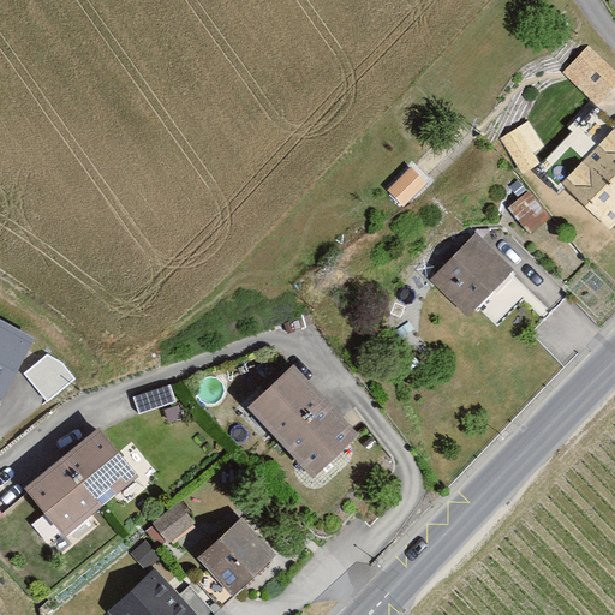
[(614,73),(587,49),(565,75),(601,108),(614,91),(614,73)]
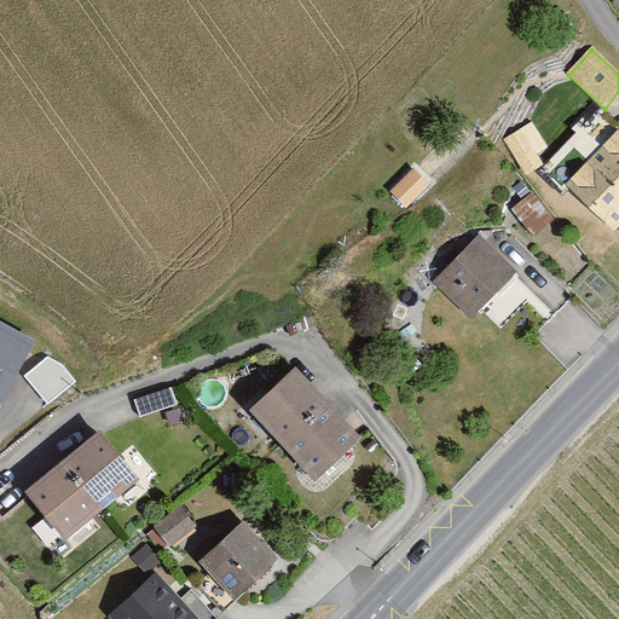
[(531,122),(501,140),(526,180),(545,167),(539,156),(548,150),(531,122)]
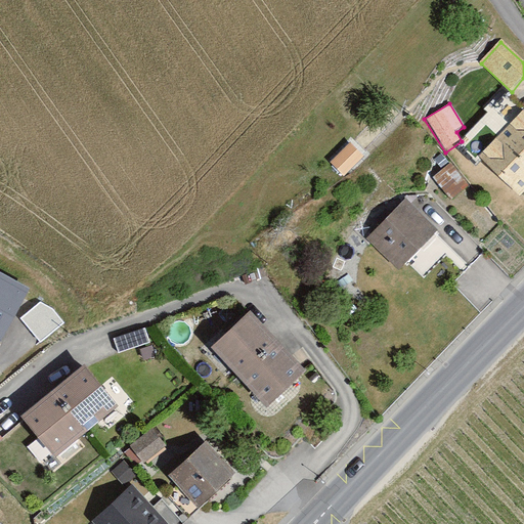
[(523,108),(479,158),(521,197),(523,193),(523,108)]
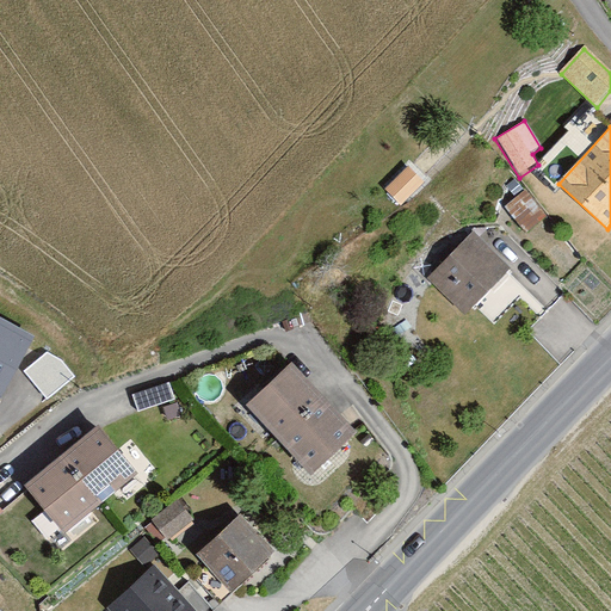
[(402,203),(425,181),(412,166),(388,187),(402,203)]
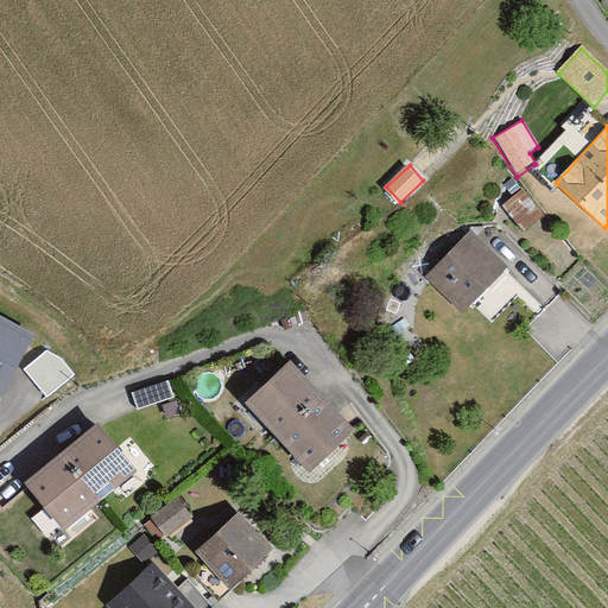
[(464,315),(511,266),(470,229),(425,278),(464,315)]
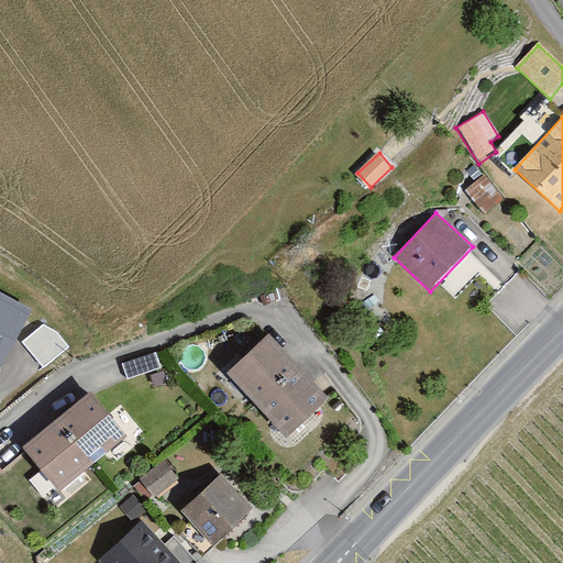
[(0,370),(32,310),(0,293),(0,370)]
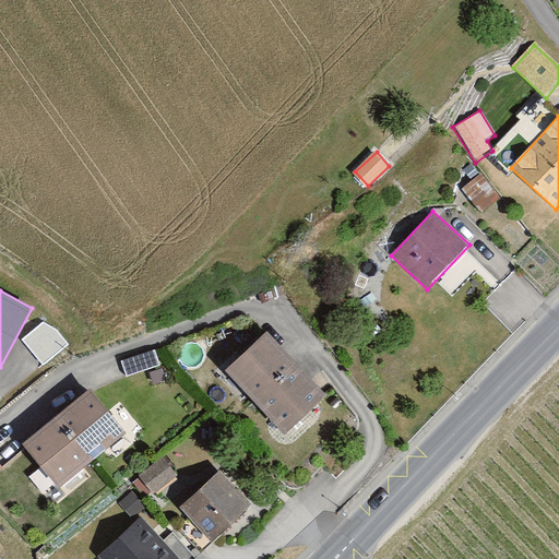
[(21,340),(43,366),(69,344),(57,329),(44,321),(21,340)]
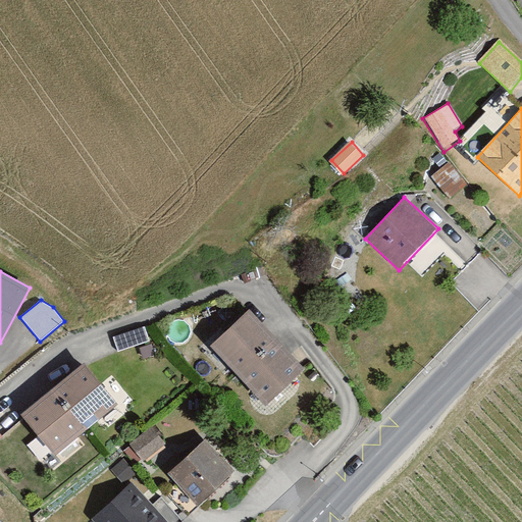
[(211,343),(268,402),(305,366),(248,307),(211,343)]
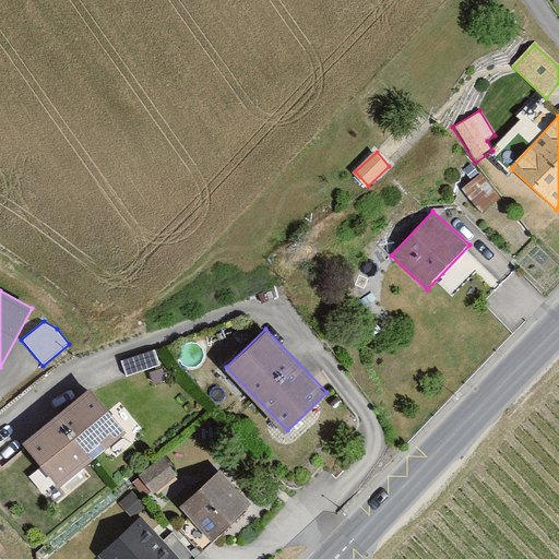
[(21,435),(57,479),(122,427),(87,382),(21,435)]
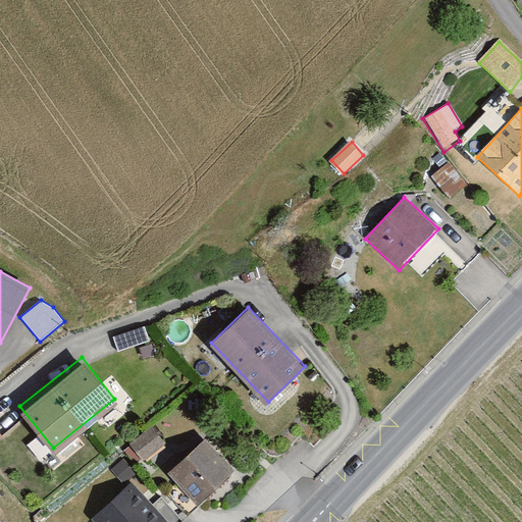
[(137,439),(153,471),(172,461),(156,429),(137,439)]
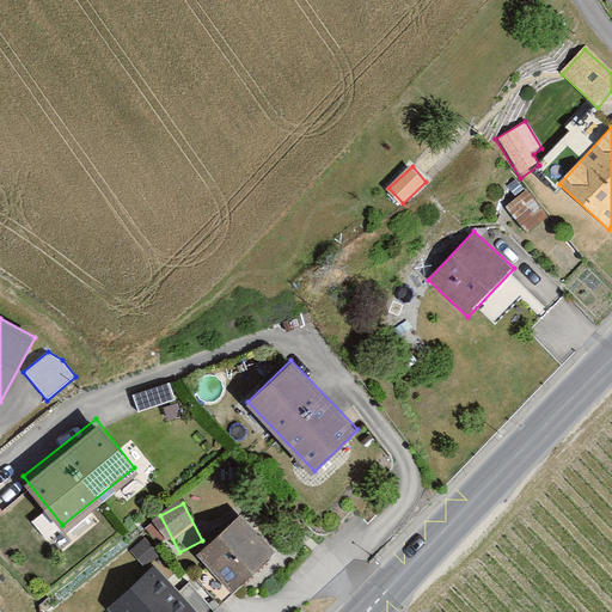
[(193,550),(226,589),(273,549),(238,510),(193,550)]
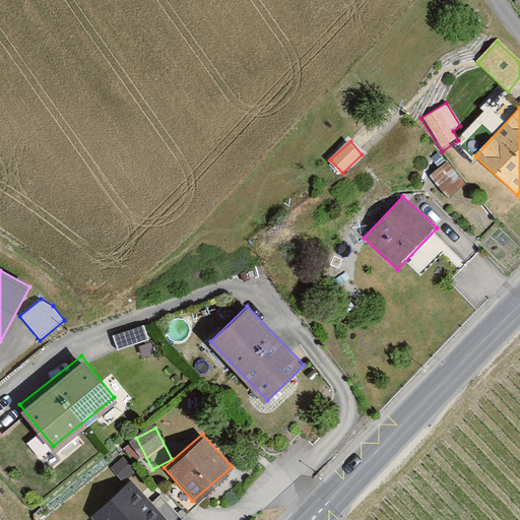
[(91,519),(164,519),(130,483),(91,519)]
